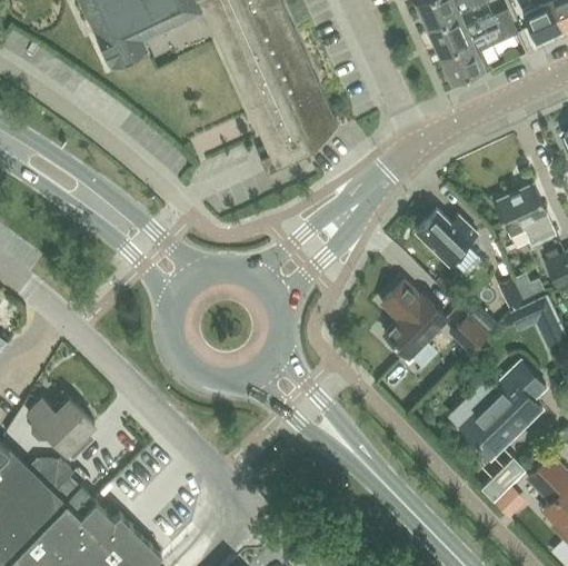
[(78,0),(110,69),(150,51),(143,39),(209,9),(275,152),(260,159),(267,174),(305,156),(314,151),(335,127),(337,125),(321,88),(280,0),(78,0)]
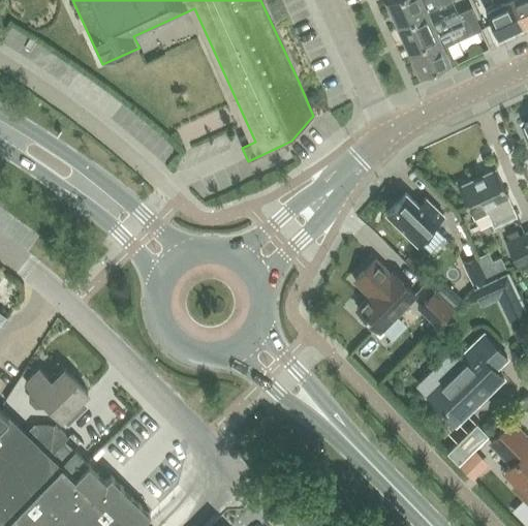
[(454,1),(453,0),(389,0),(386,1),(398,26),(428,12),(454,1)]
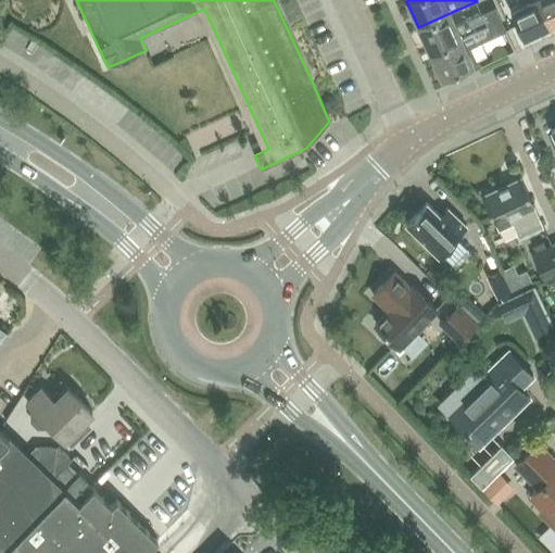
[(518,0),(522,8),(512,13),(524,39),(528,37),(529,40),(541,36),(539,32),(549,27),(535,0),(518,0)]
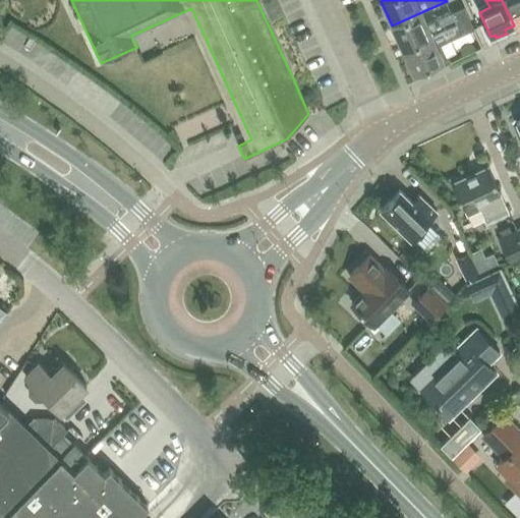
[(519,0),(502,0),(514,25),(519,23),(519,0)]
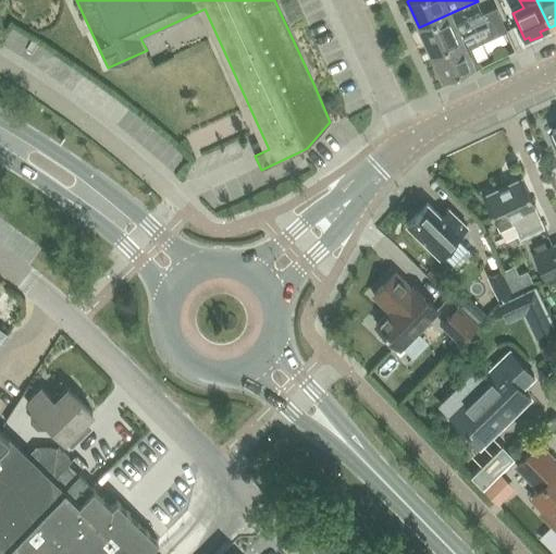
[(451,13),(419,27),(430,53),(502,21),(496,10),(457,27),(451,13)]
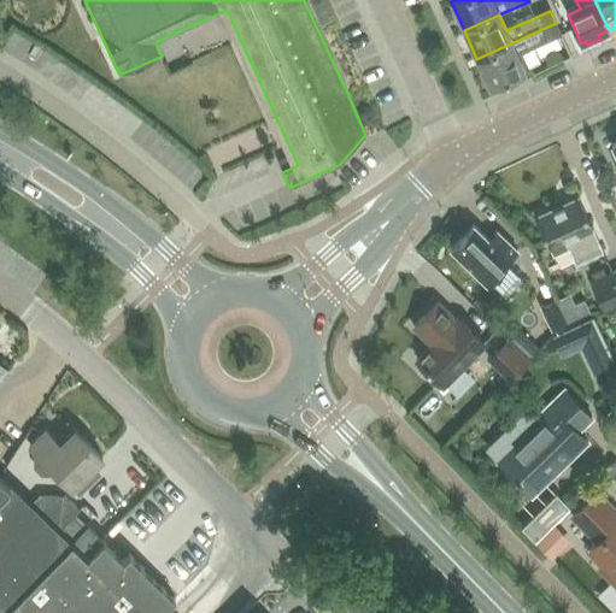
[(556,23),(476,59),(490,87),(509,78),(511,86),(535,75),(532,68),(540,64),(533,51),(562,36),(556,23)]
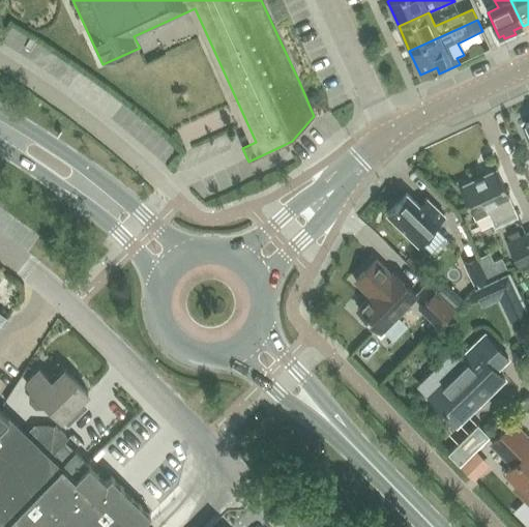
[(518,216),(497,173),(461,189),(475,221),(489,214),(495,227),(518,216)]
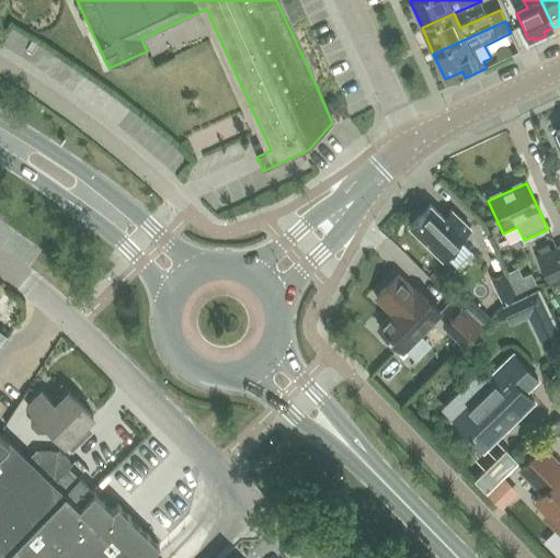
[(411,228),(443,260),(445,257),(457,269),(472,254),(460,242),(471,231),(459,219),(452,228),(431,207),(411,228)]
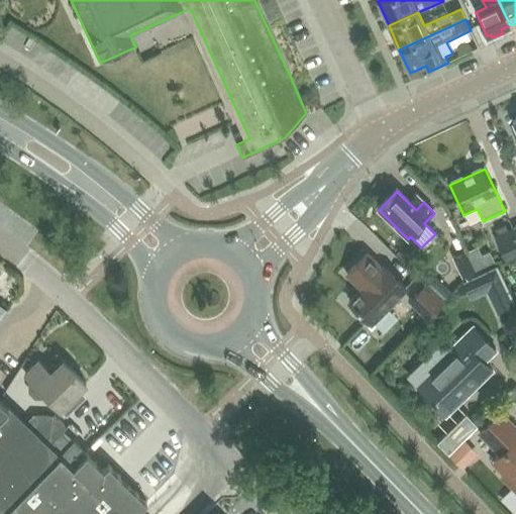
[(515,229),(496,239),(506,263),(515,258),(515,229)]
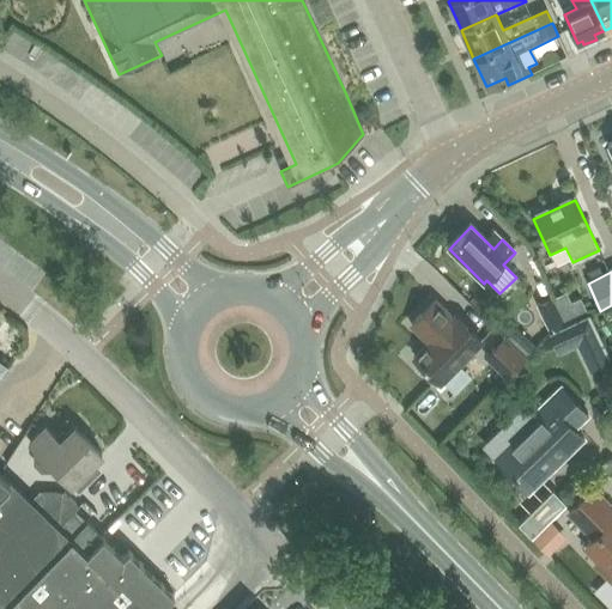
[(567,294),(552,302),(564,327),(588,316),(581,300),(571,305),(567,294)]
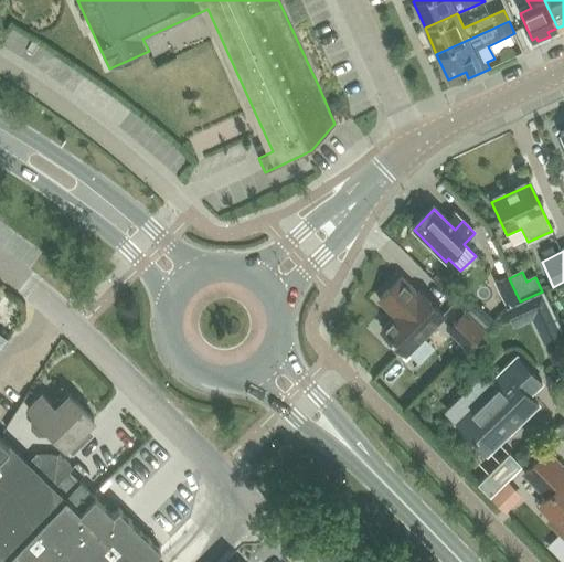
[(508,278),(495,284),(507,308),(519,303),(508,278)]
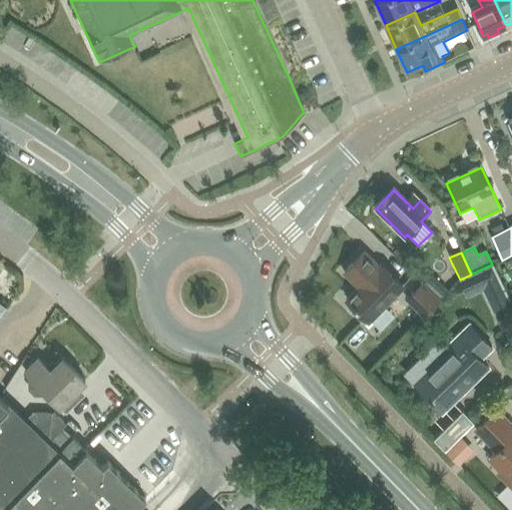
[(403,288),(381,267),(380,268),(365,253),(345,274),(359,288),(347,301),(356,311),(354,313),(360,320),(363,318),(368,323),(403,288)]
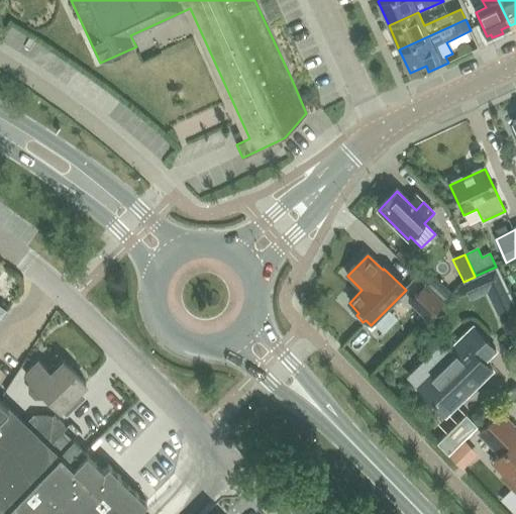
[(515,305),(497,267),(462,284),(471,301),(486,294),(496,316),(515,307),(515,305)]
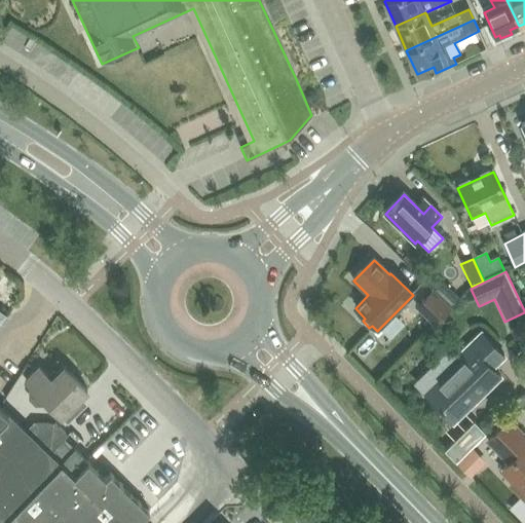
[(442,283),(434,292),(450,307),(458,299),(442,283)]
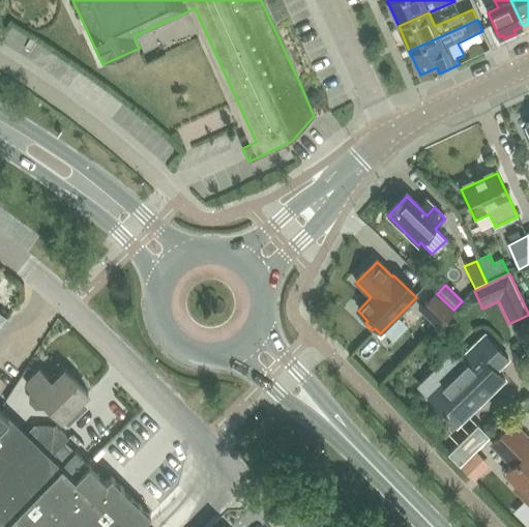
[(439,330),(456,313),(453,310),(437,294),(436,293),(417,311),(439,330)]
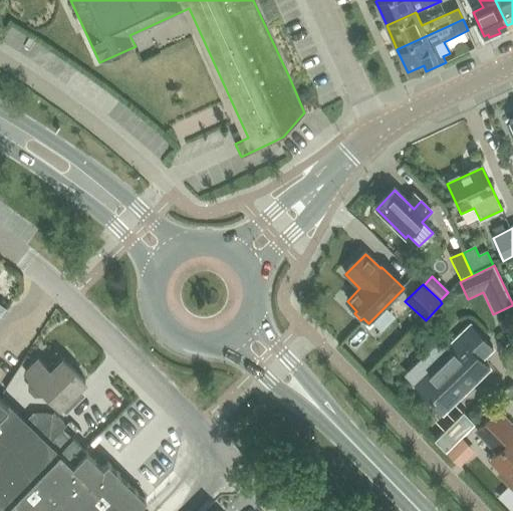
[(451,351),(416,385),(438,409),(450,398),(455,403),(490,369),(481,360),(493,349),(470,326),(448,348),(451,351)]
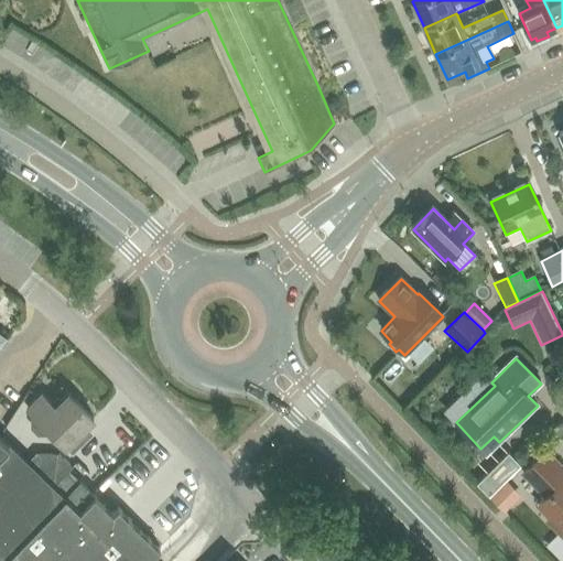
[(42,396),(28,410),(39,420),(35,424),(35,431),(42,438),(49,438),(53,434),(63,444),(79,428),(83,432),(95,420),(69,395),(55,409),(42,396)]
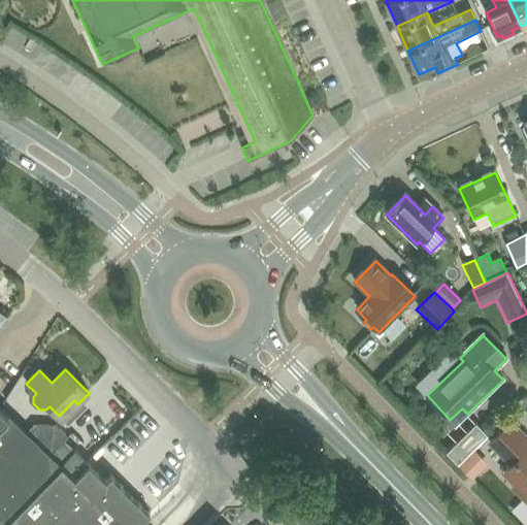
[(3,524),(62,466),(61,466),(0,406),(0,524),(3,524)]
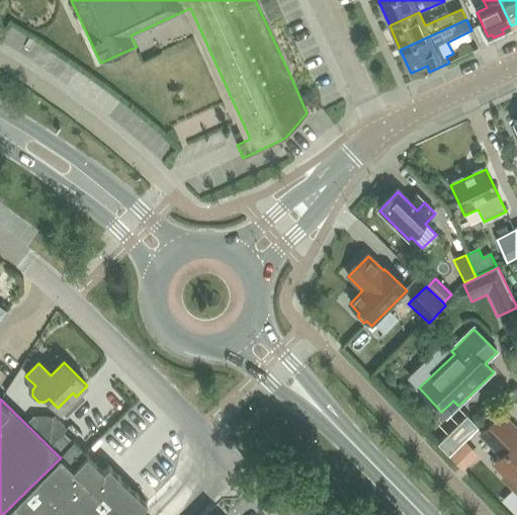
[(516,431),(501,416),(481,436),(502,457),(495,464),(507,477),(504,480),(516,492),(516,431)]
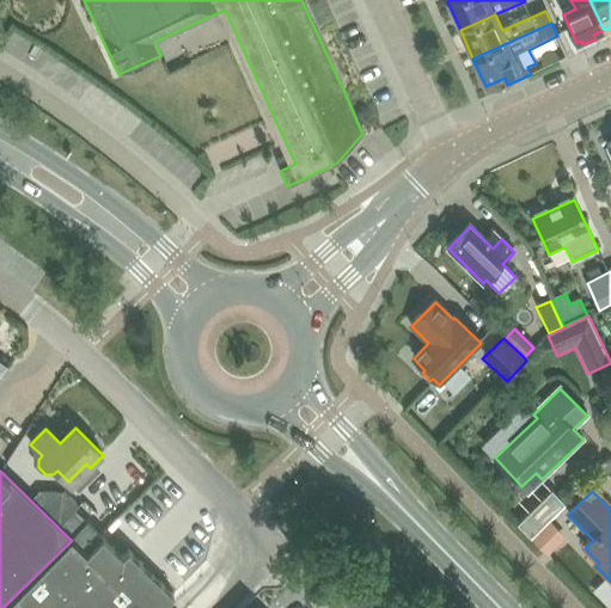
[(32,501),(60,527),(79,508),(63,493),(41,492),(32,501)]
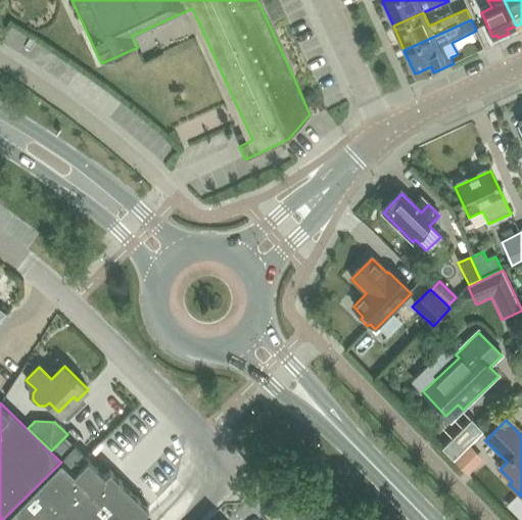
[(472,421),(442,450),(454,461),(483,432),(472,421)]
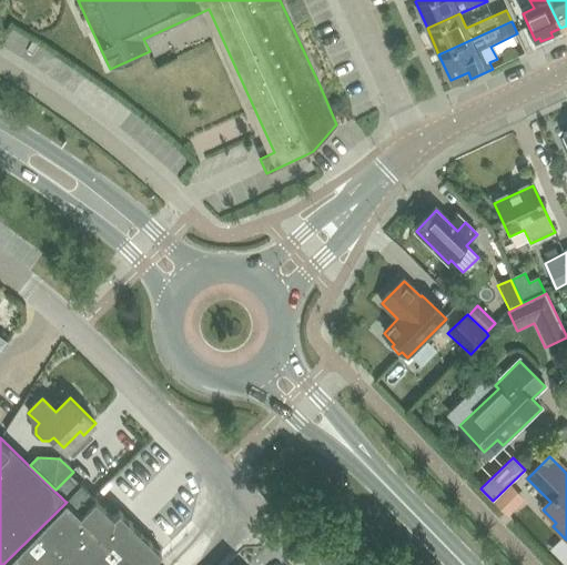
[(233,564),(152,564),(161,554),(119,513),(114,518),(81,486),(66,502),(67,502),(3,564),(233,564)]
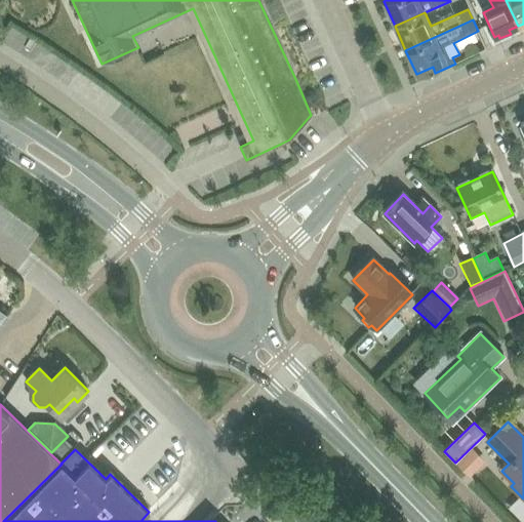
[(481,464),(470,452),(457,464),(470,475),(481,464)]
